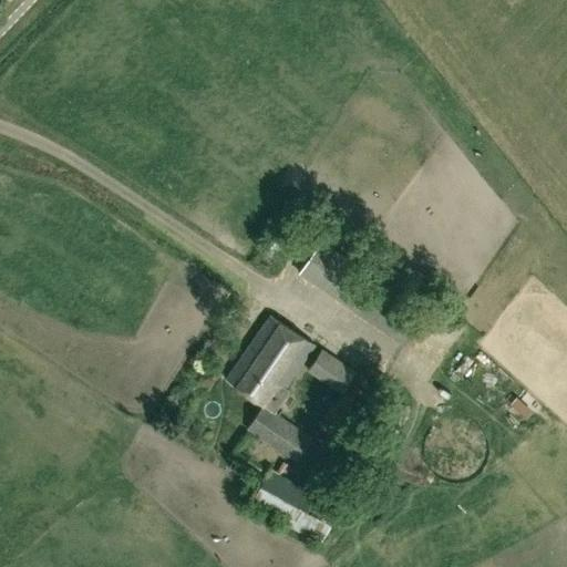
[(300,274),(404,346),(426,315),(322,243),(300,274)]
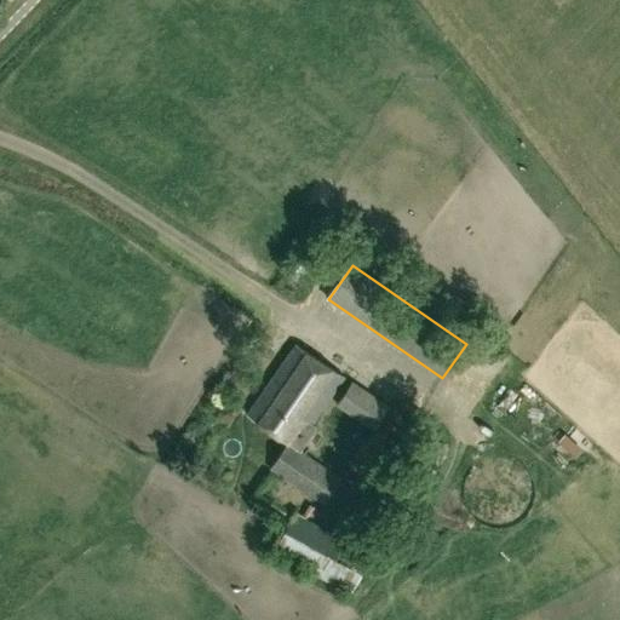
[(248,417),(302,452),(316,429),(313,426),(345,379),(296,345),(248,417)]
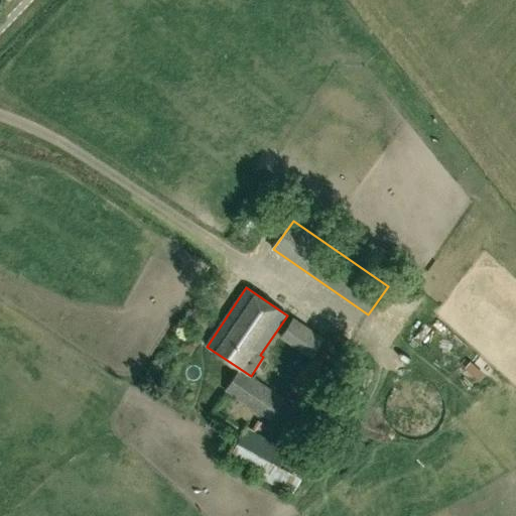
[(280,339),(312,360),(325,341),(294,319),(280,339)]
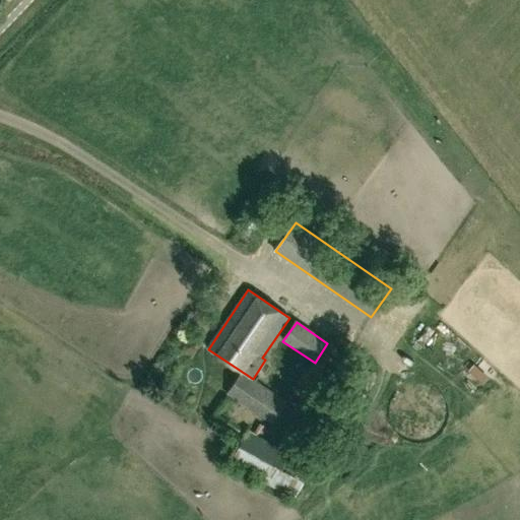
[(226,396),(271,426),(287,405),(243,375),(226,396)]
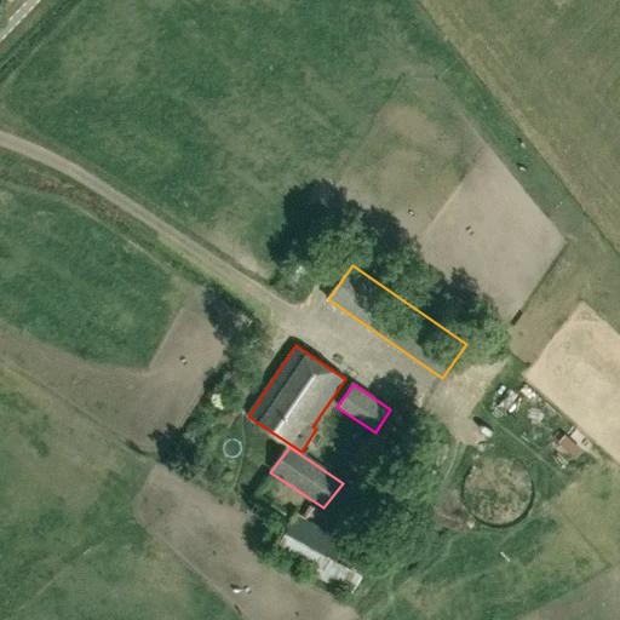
[(275,555),(351,595),(377,546),(340,527),(336,535),(297,515),(275,555)]
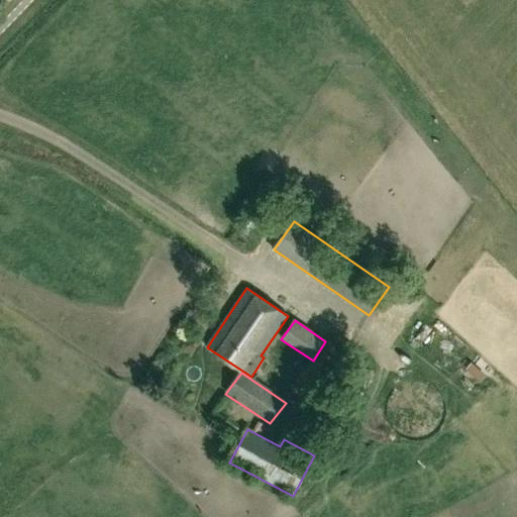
All buildings are outlined.
